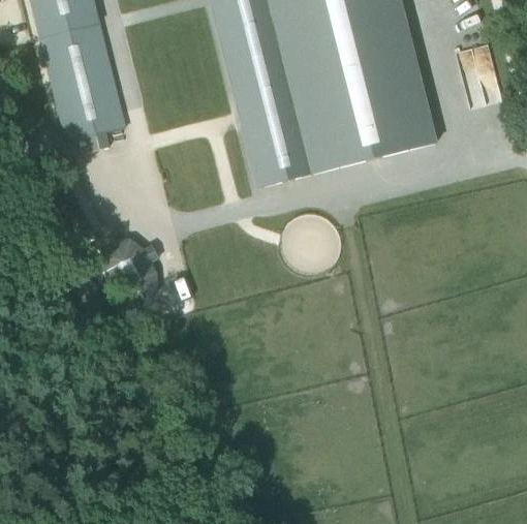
[(31,0),(67,140),(87,134),(91,150),(111,145),(106,129),(126,125),(93,0),(31,0)]
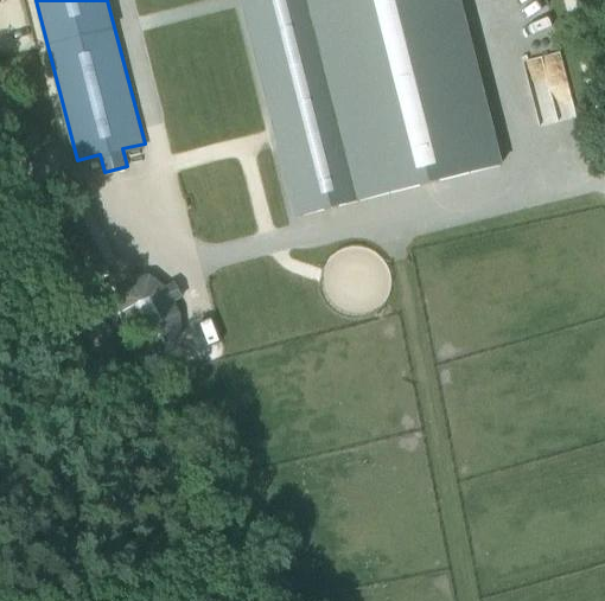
[(252,0),(305,211),(502,162),(460,0),(252,0)]
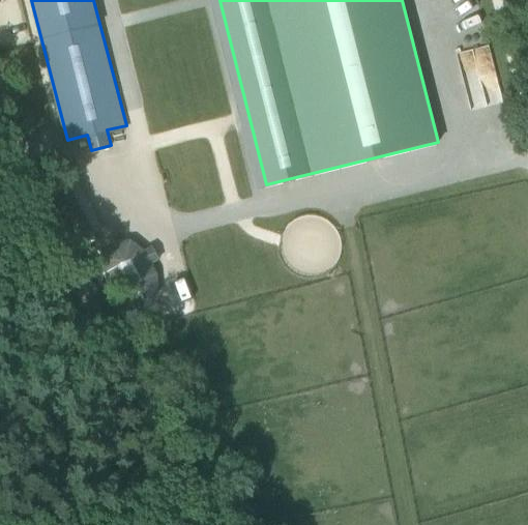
[(471,106),(503,100),(497,65),(479,68),(476,53),(490,51),(489,42),(462,47),(471,106)]
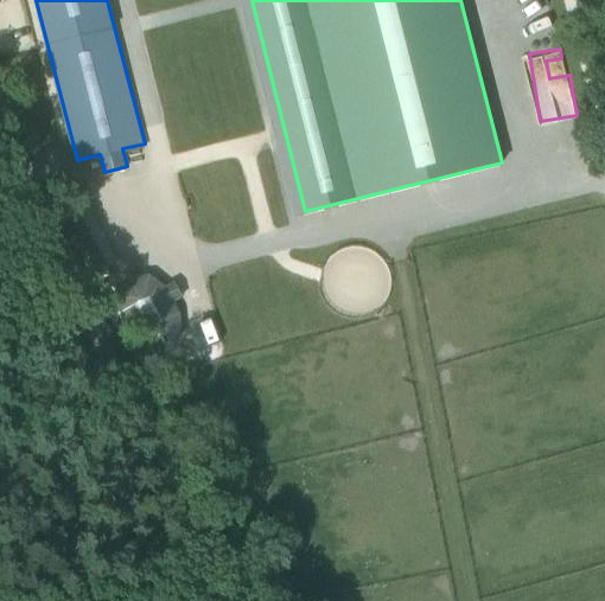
[(120,294),(120,299),(121,304),(122,308),(135,333),(139,337),(141,340),(146,343),(150,345),(154,345),(159,345),(164,345),(167,343),(172,340),(176,337),(178,333),(179,328),(180,324),(180,320),(179,315),(178,311),(171,299),(183,292),(177,279),(164,286),(161,282),(158,279),(154,276),(151,274),(146,273),(141,273),(137,274),(132,276),(128,279),(125,282),(122,286),(121,289),(120,294)]
